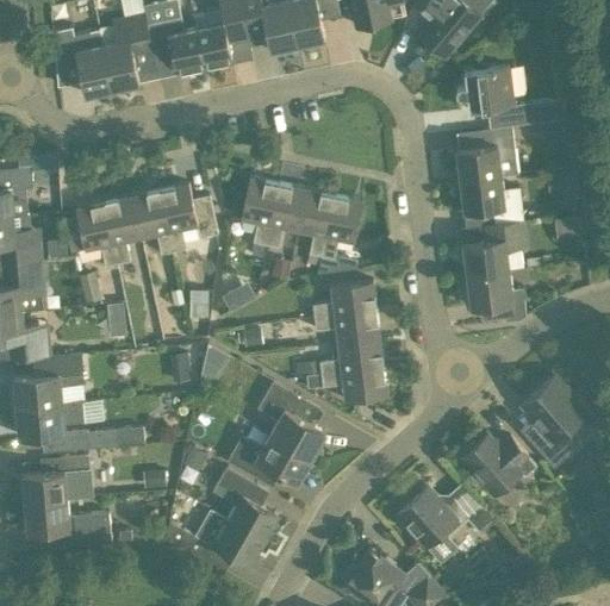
[(224,23),(197,29),(205,69),(234,63),(228,38),(230,38),(230,35),(246,31),(238,0),(218,0),(222,14),(224,23)]
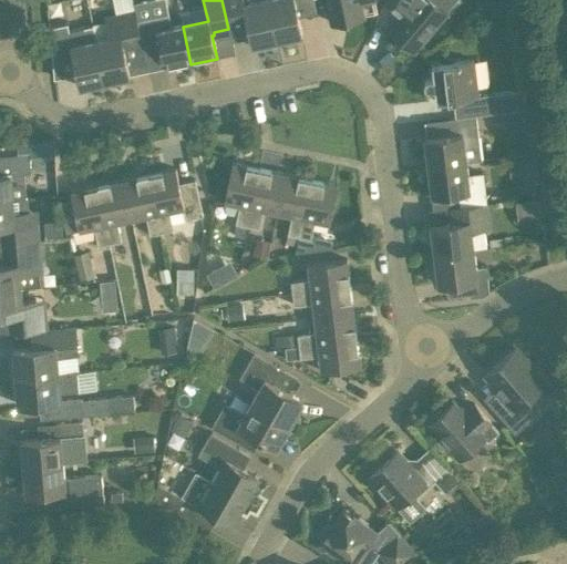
[(222,0),(228,29),(229,36),(248,31),(251,47),(257,45),(257,50),(259,51),(271,48),(272,47),(272,42),(276,41),(267,0),(264,0),(254,2),(253,0),(222,0)]
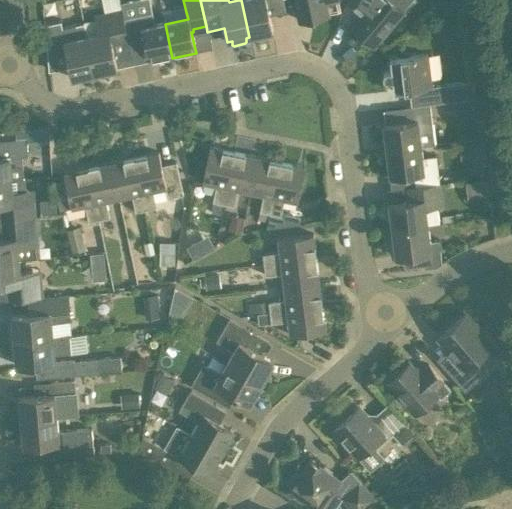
[(241,0),(249,37),(254,36),(255,40),(256,41),(268,38),(269,37),(268,33),(272,32),(265,0),(241,0)]
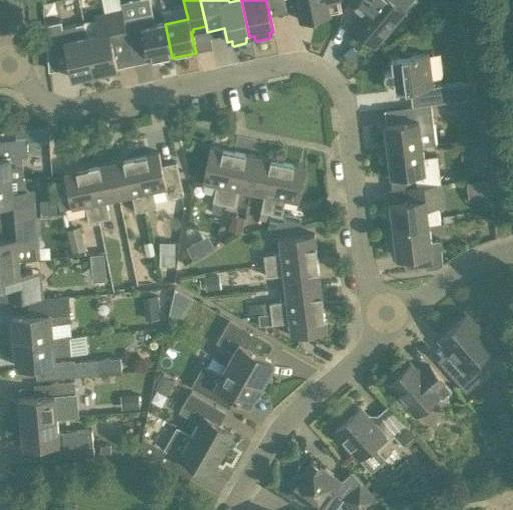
[(296,0),(302,23),(327,18),(324,3),(335,0),(296,0)]
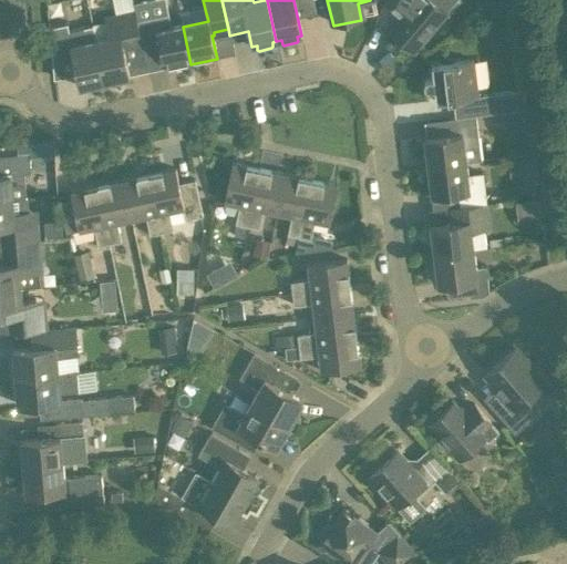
[(398,17),(387,31),(413,54),(446,14),(429,0),(402,0),(409,6),(398,17)]
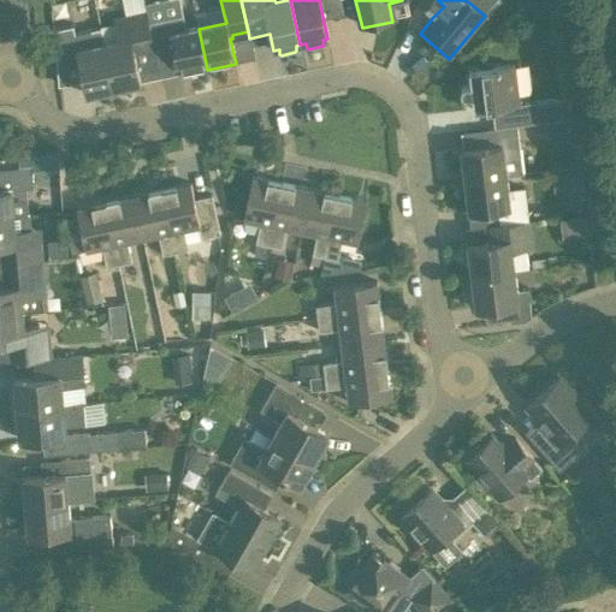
[(116,27),(100,29),(101,30),(104,45),(112,90),(141,84),(134,52),(153,48),(153,45),(148,25),(146,13),(126,18),(128,24),(116,27)]
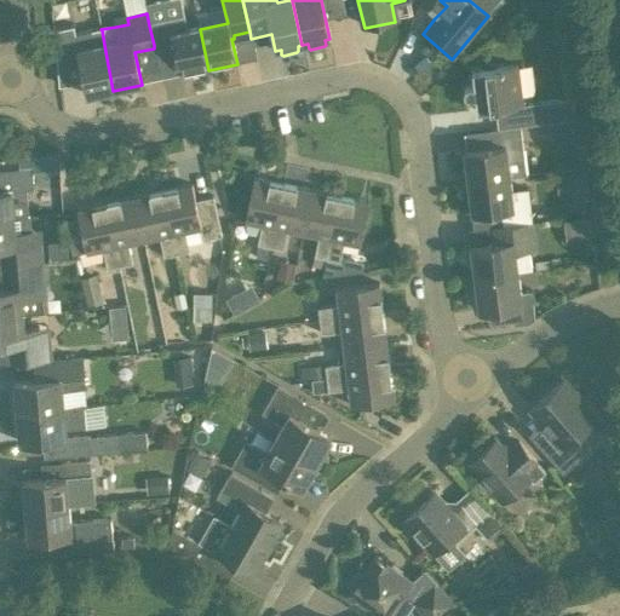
[(184,18),(149,26),(154,45),(173,40),(181,76),(208,70),(200,29),(187,32),(184,18)]
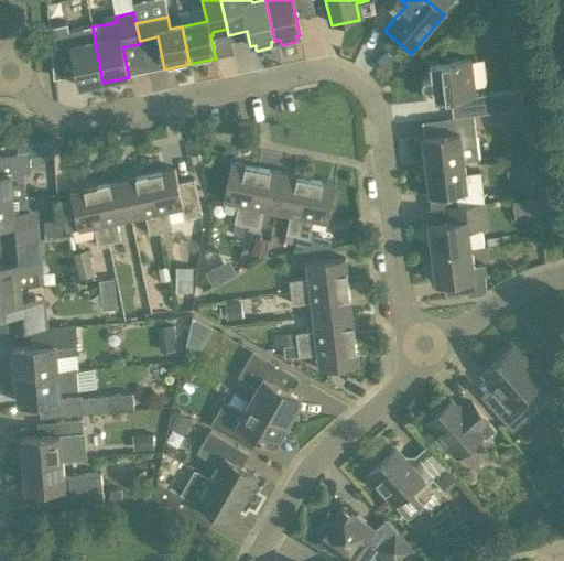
[(50,30),(49,30),(52,58),(72,54),(78,88),(102,83),(95,41),(93,28),(68,33),(67,27),(50,30)]
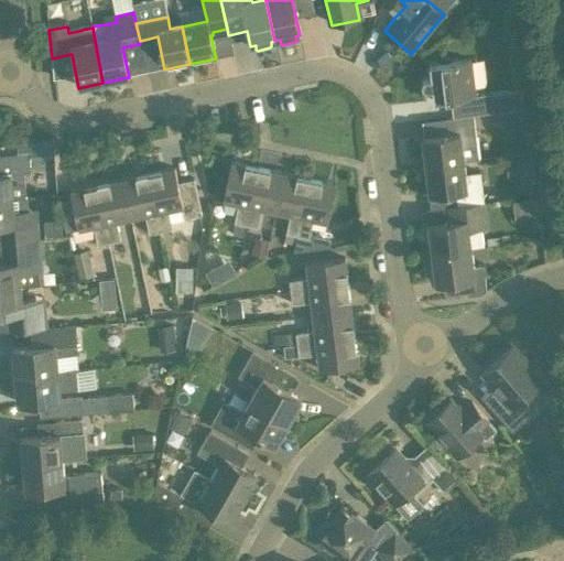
[(451,101),(452,119),(473,117),(486,115),(523,110),(522,92),(484,96),(476,97),(472,62),(430,67),(431,81),(426,81),(424,82),(422,84),(421,86),(422,89),(424,92),(427,92),(432,92),(434,104),(451,101)]
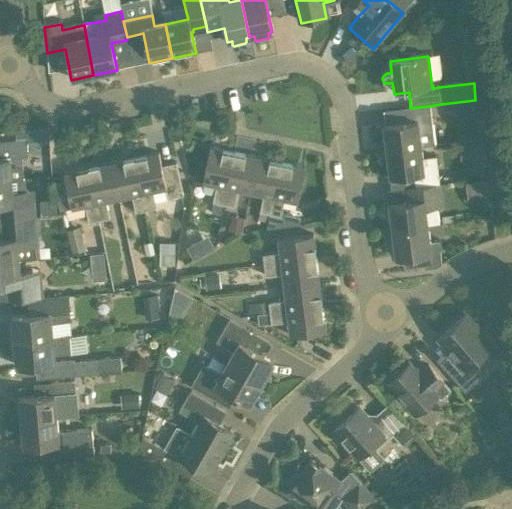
[(454,103),(456,115),(476,113),(475,101),(454,103)]
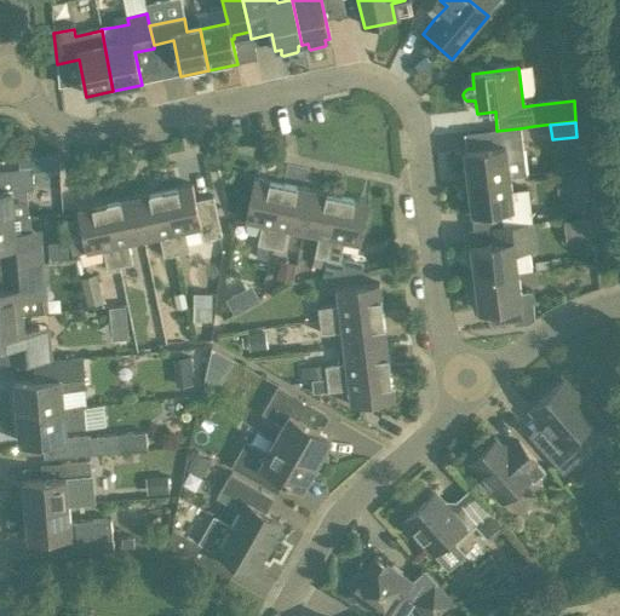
[(464,153),(468,184),(509,179),(526,177),(520,128),(497,131),(491,132),(493,149),(464,153)]
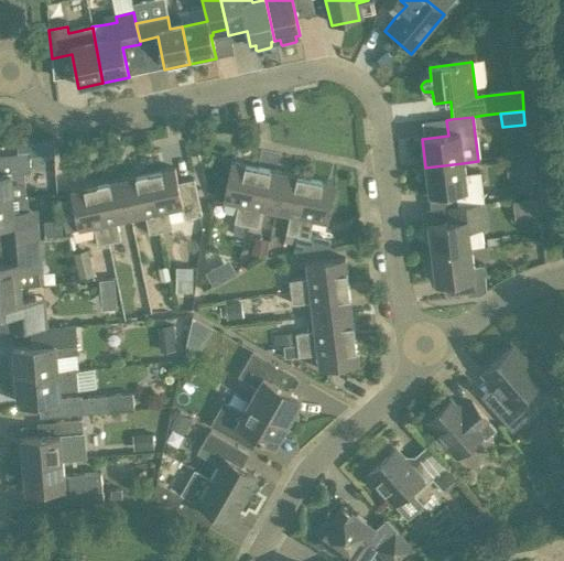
[(0,201),(12,201),(11,186),(24,185),(24,174),(31,174),(29,154),(0,157),(0,201)]
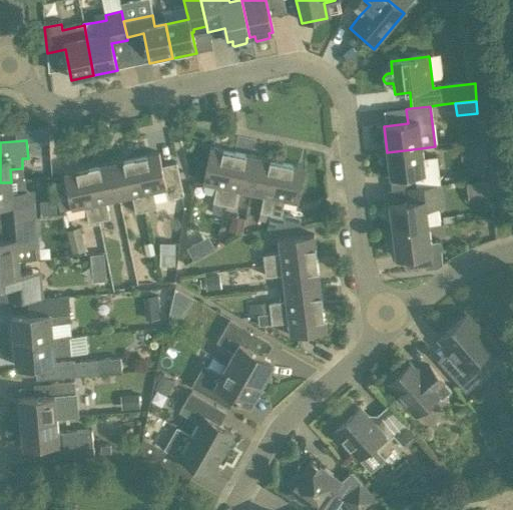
[(486,158),(484,141),(476,142),(478,159),(486,158)]
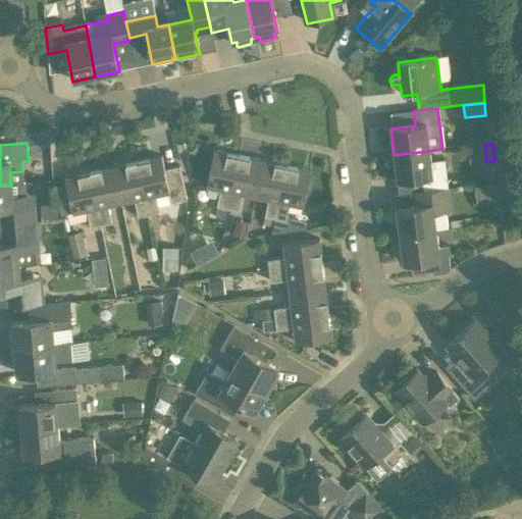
[(445,161),(429,163),(428,151),(394,155),(397,180),(421,178),(422,192),(448,189),(445,161)]
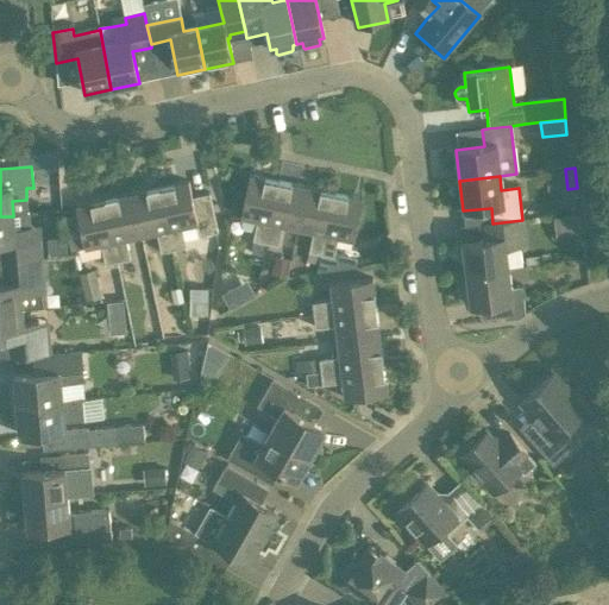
[(269,224),(277,183),(249,177),(240,218),(257,221),(250,254),(262,257),(265,244),(269,224)]
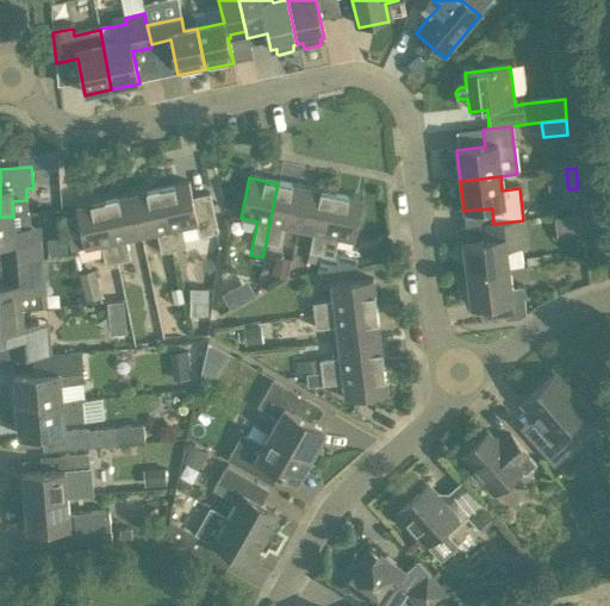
[(186,248),(181,227),(197,225),(199,237),(217,233),(209,195),(192,199),(190,183),(160,189),(173,251),(186,248)]
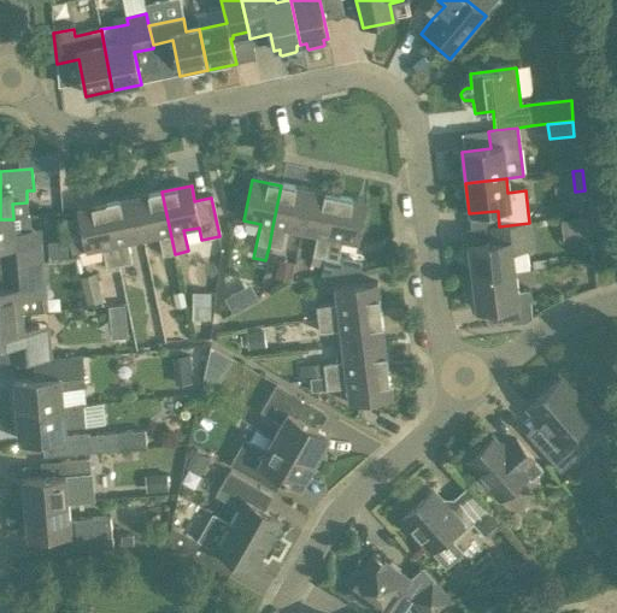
[(281,249),(286,229),(301,233),(310,192),(281,186),(272,227),(269,247),(281,249)]
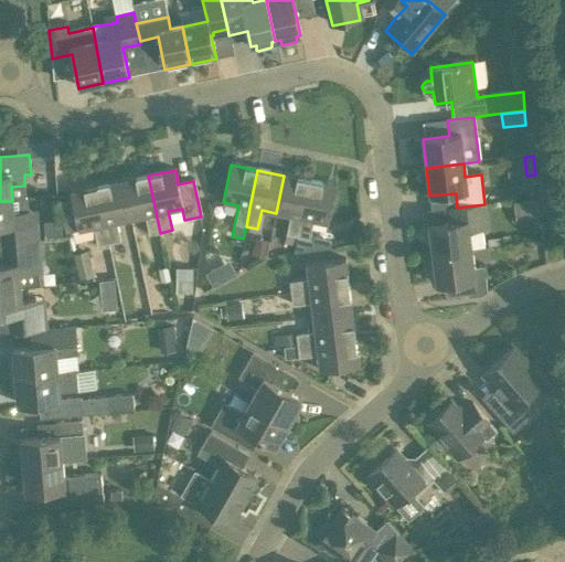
[(123,181),(130,220),(146,216),(149,235),(160,233),(148,176),(123,181)]
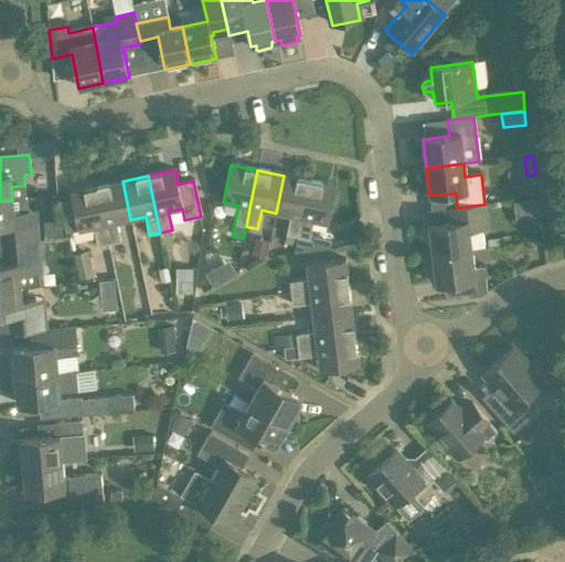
[(284,176),(276,213),(290,216),(285,244),(295,246),(297,237),(298,237),(310,180),(284,176)]
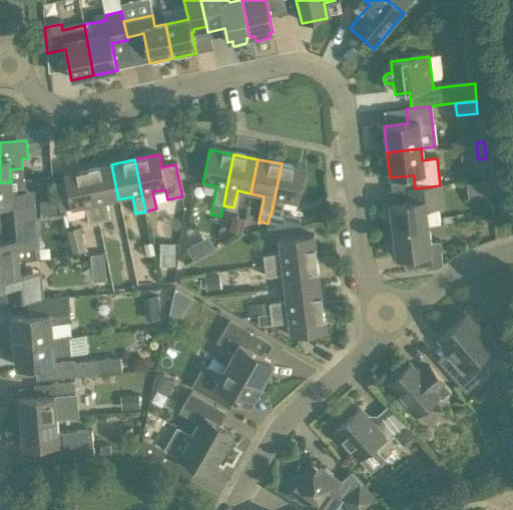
[(306,168),(282,163),(271,215),(269,226),(284,229),(285,227),(282,217),(285,200),(299,203),(306,168)]
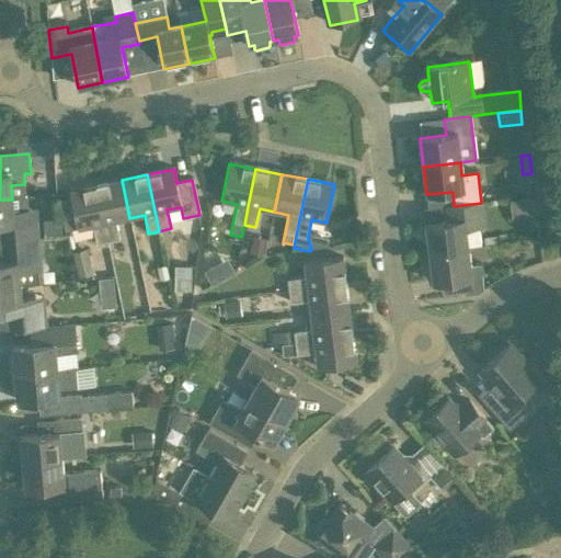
[(119,240),(115,220),(129,218),(122,180),(95,185),(107,242),(119,240)]
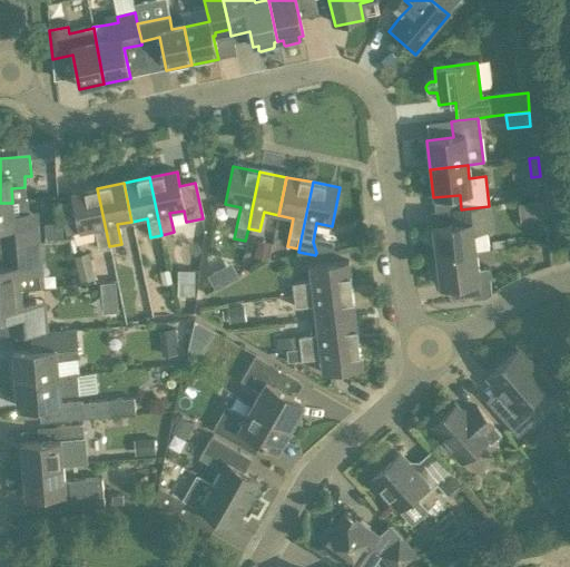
[(98,248),(109,246),(97,188),(70,195),(78,233),(95,230),(98,248)]
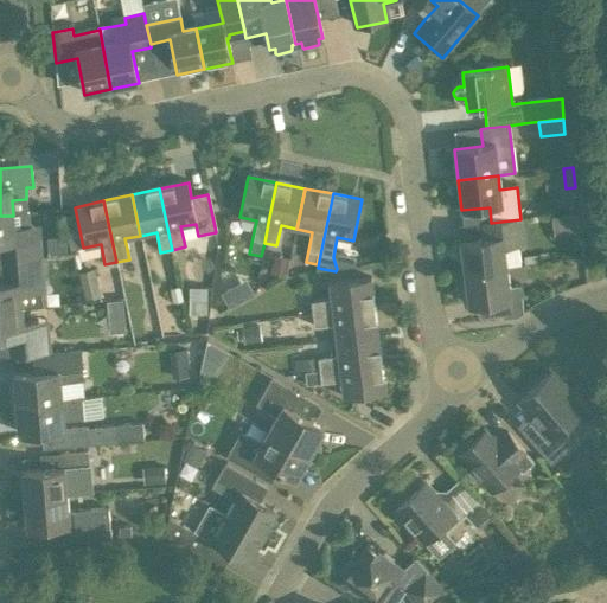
[(13,216),(0,216),(0,263),(43,260),(40,226),(31,228),(30,213),(13,216)]
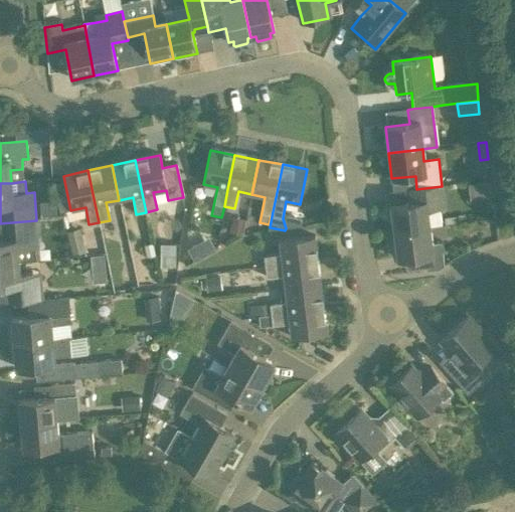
[(494,181),(472,183),(473,198),(495,197),(494,181)]
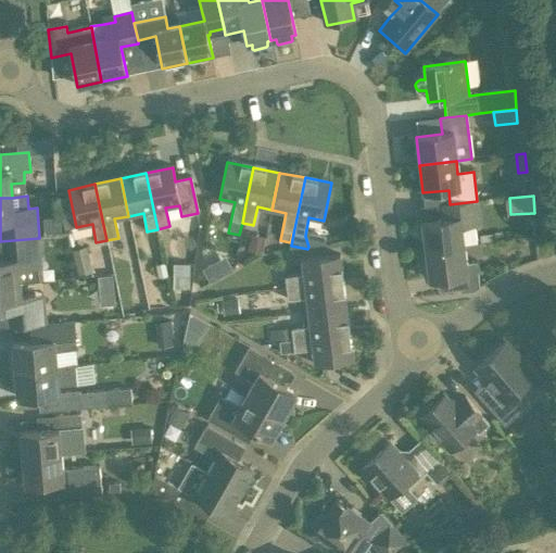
[(442,205),(443,220),(422,222),(426,252),(464,247),(464,246),(474,243),(476,239),(476,230),(471,227),(480,226),(477,201),(450,204),(442,205)]
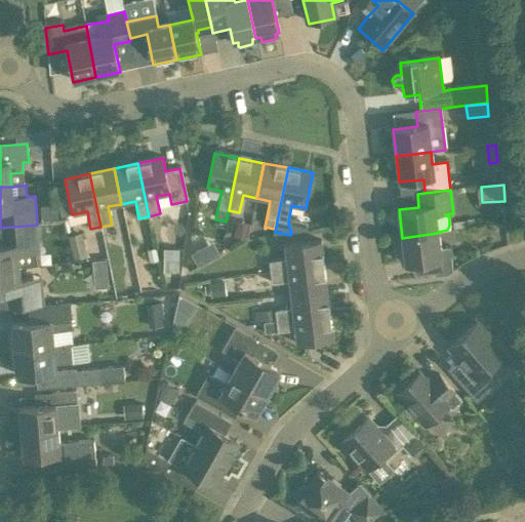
[(0,269),(18,268),(17,254),(40,254),(37,225),(0,228),(0,269)]
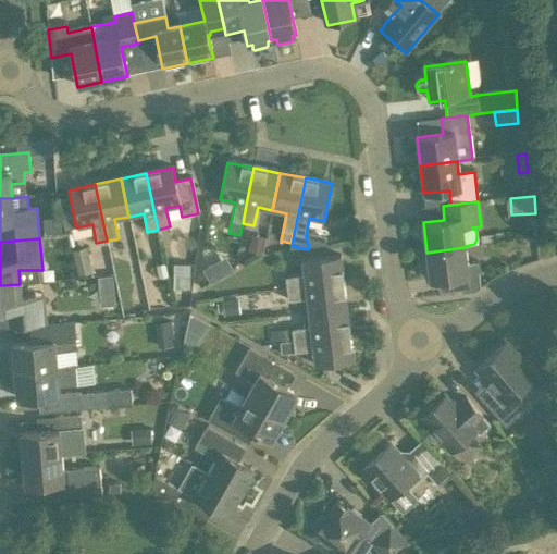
[(264,249),(251,246),(250,255),(262,257),(264,249)]
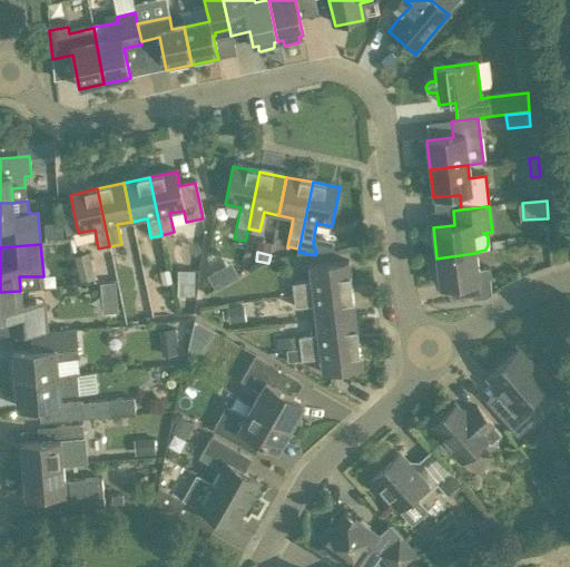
[(488,271),(478,272),(475,253),(436,258),(440,287),(478,283),(480,297),(491,295),(488,271)]
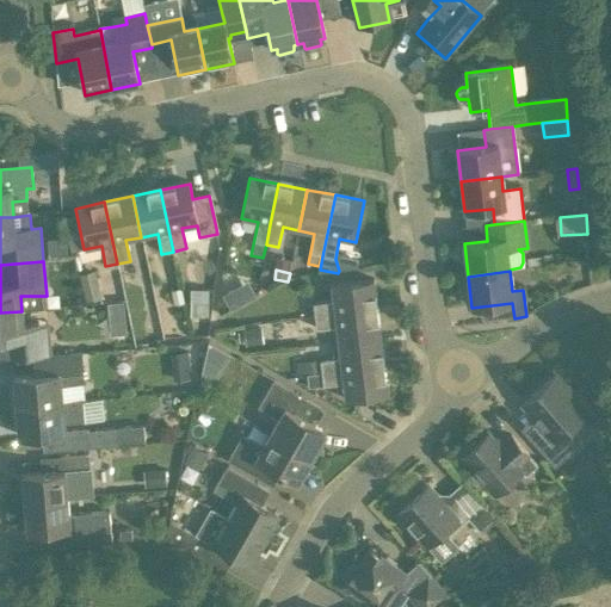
[(80,277),(86,302),(100,299),(94,273),(80,277)]
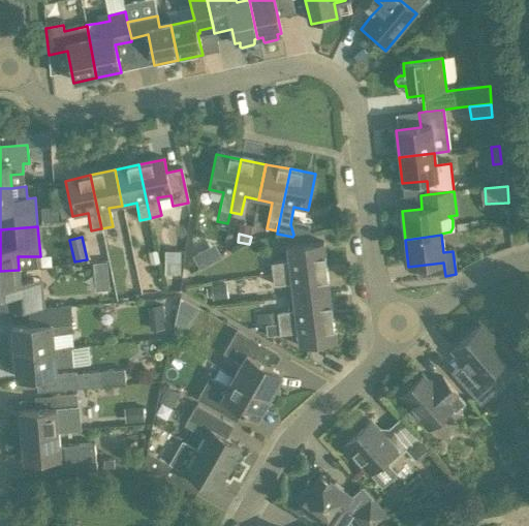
[(287,248),(288,261),(271,265),(273,275),(327,269),(323,243),(287,248)]
